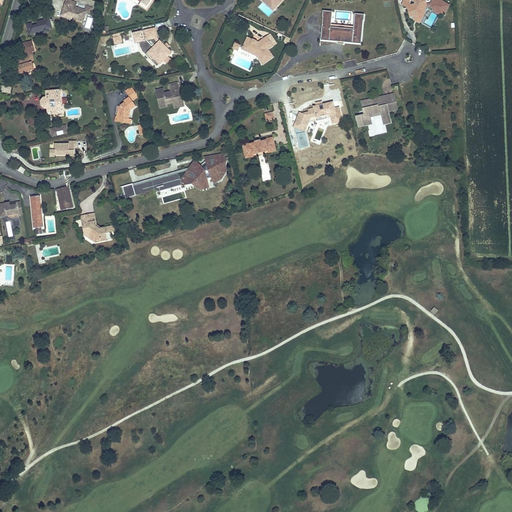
[(66,0),(64,6),(75,9),(76,7),(77,4),(66,0)]
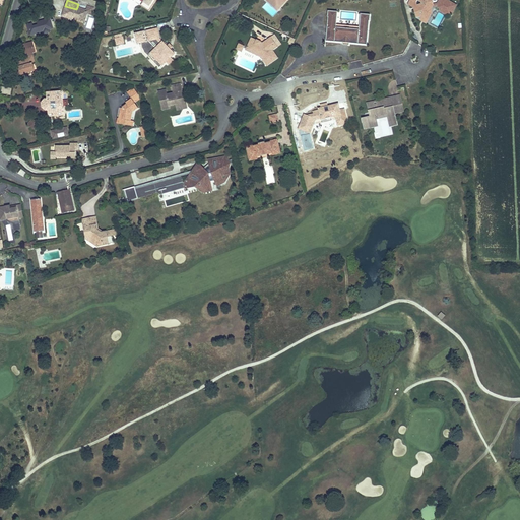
[(151,0),(148,5),(141,2),(139,6),(148,11),(154,0),(151,0)]
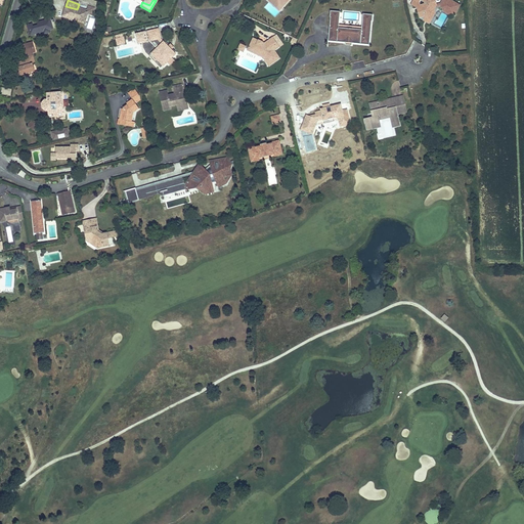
[(423,18),(423,19),(430,15),(435,18),(437,13),(436,9),(437,8),(438,5),(436,0),(416,0),(415,4),(421,7),(422,10),(420,11),(423,18)]
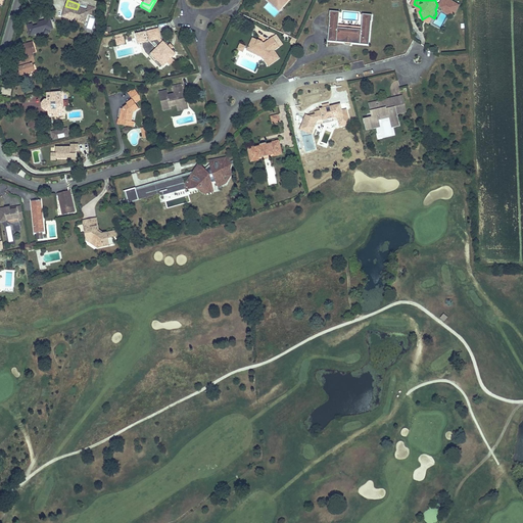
[(449,0),(444,0),(442,4),(442,8),(445,9),(446,9),(453,13),(454,12),(457,14),(461,6),(449,0)]
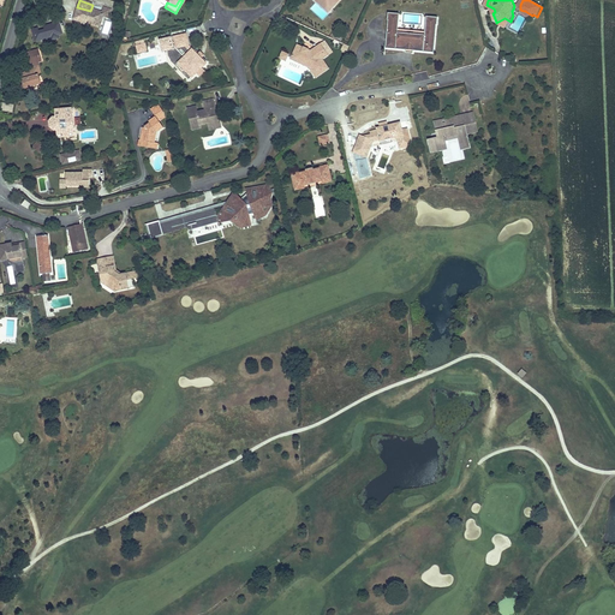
[(90,11),(77,7),(73,19),(87,24),(87,22),(88,18),(102,23),(103,16),(111,16),(112,10),(105,7),(102,12),(91,9),(90,11)]
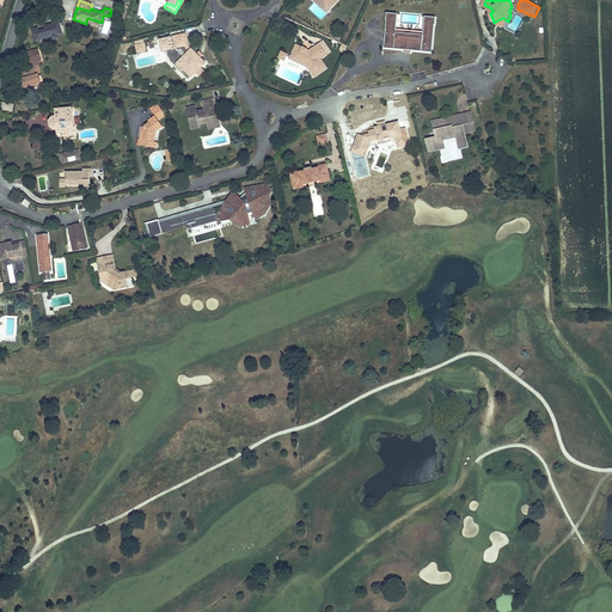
[(381,44),(402,47),(409,48),(429,50),(433,22),(434,23),(435,16),(423,14),(421,32),(395,29),(397,11),(385,10),(384,16),(385,16),(381,44)]
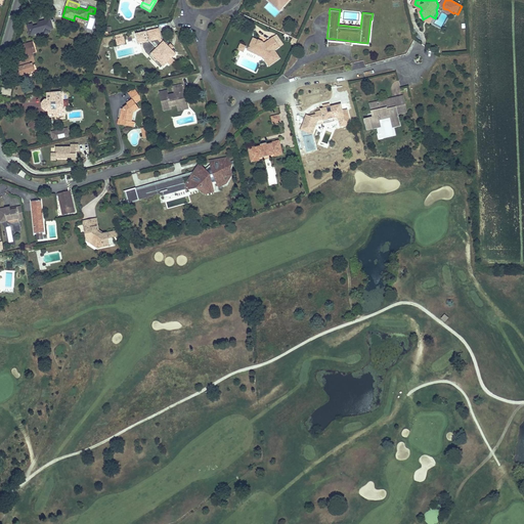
[(52,20),(29,28),(31,36),(43,32),(44,35),(51,34),(50,31),(54,30),(52,20)]
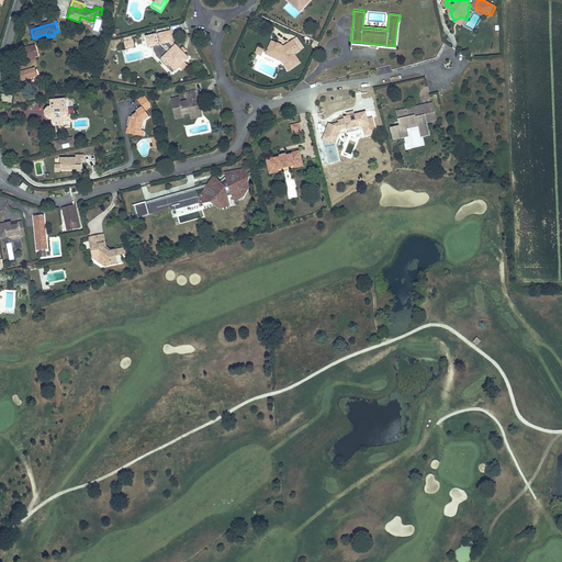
[(170,30),(146,36),(149,47),(154,46),(158,45),(159,51),(165,56),(164,57),(165,58),(177,70),(181,66),(190,56),(186,52),(181,48),(173,41),(170,30)]
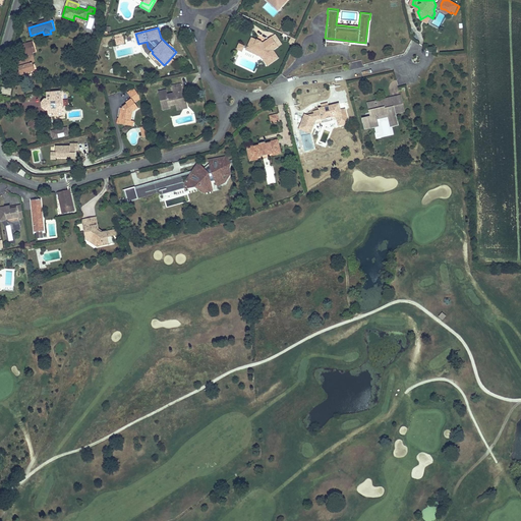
[(245,48),(256,53),(257,51),(262,53),(265,58),(264,59),(267,64),(278,56),(273,48),(277,45),(270,35),(265,39),(267,41),(263,44),(259,42),(261,39),(256,37),(255,38),(250,36),(245,48)]
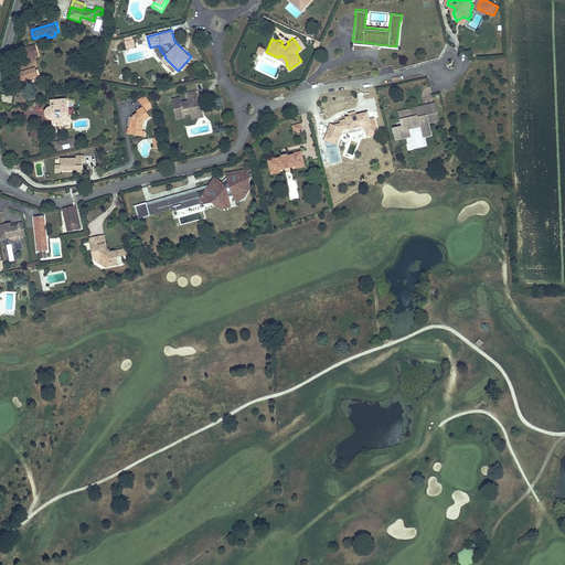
[(136,48),(134,40),(125,42),(127,50),(136,48)]
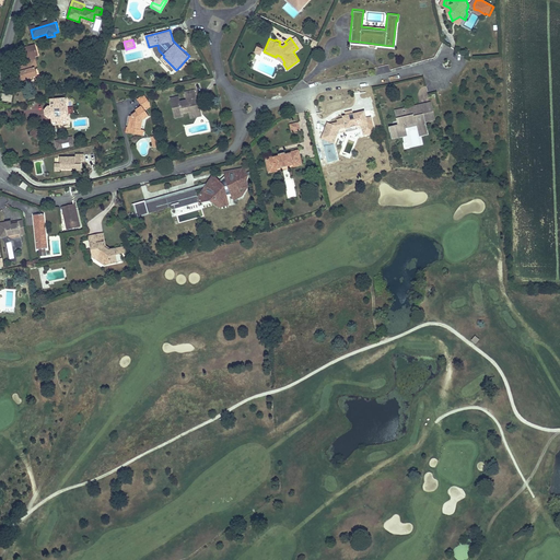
[(164,56),(159,50),(158,45),(153,46),(155,54),(162,59),(164,58),(163,57),(164,56)]
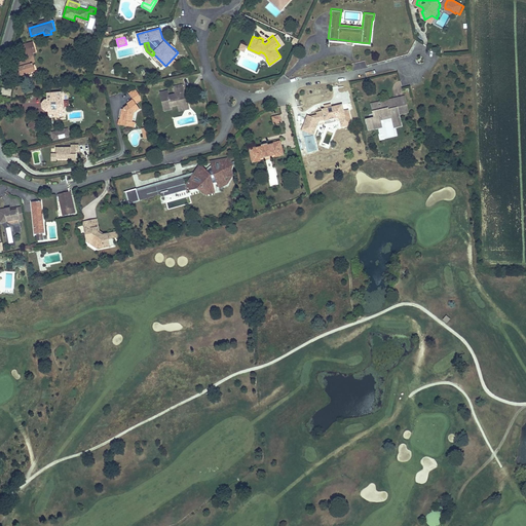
[(35,59),(34,57),(37,55),(34,46),(26,48),(29,59),(31,58),(32,60),(35,59)]
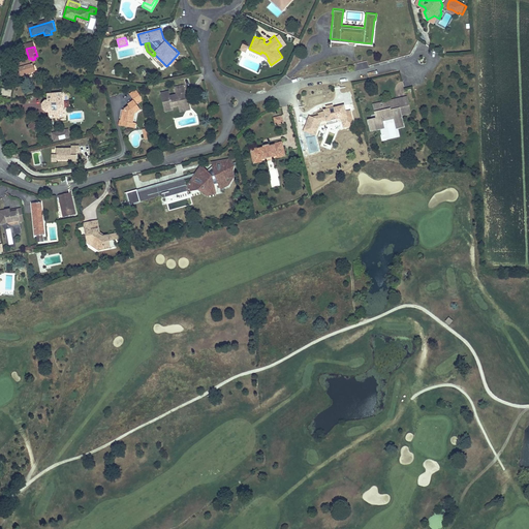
[(166,65),(155,55),(153,56),(152,57),(164,68),(166,65)]
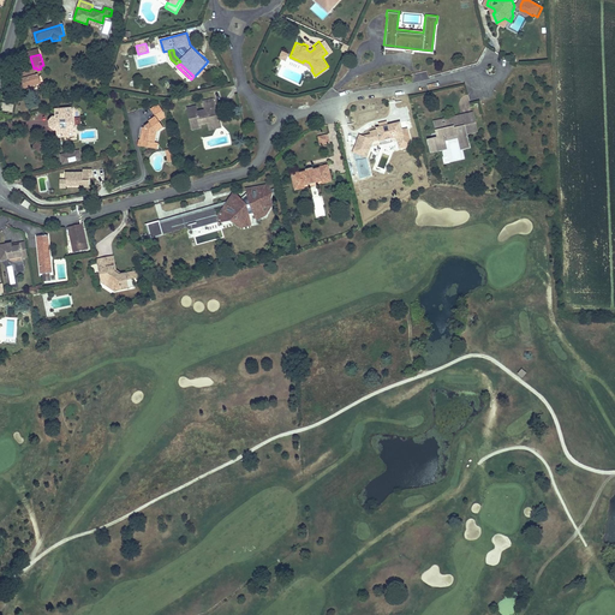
[(34,70),(34,75),(39,73),(42,84),(45,83),(41,69),(37,70),(34,70)]
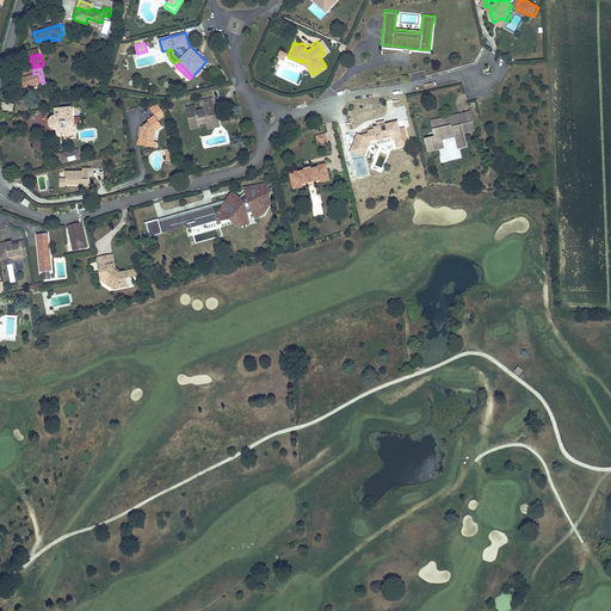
[(38,73),(34,74),(23,76),(26,87),(42,84),(38,73)]
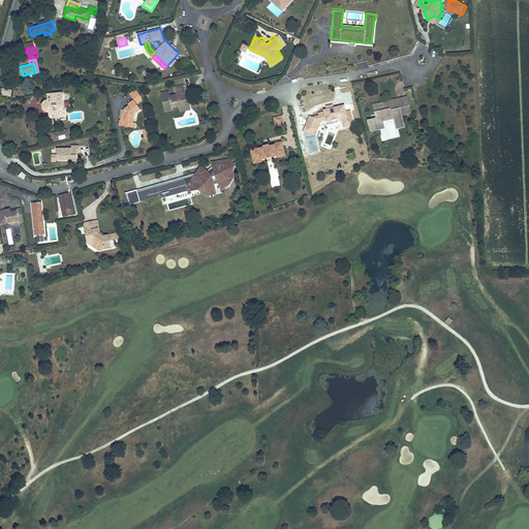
[(162,94),(165,110),(174,107),(181,106),(181,110),(186,109),(185,105),(190,104),(189,98),(186,99),(185,95),(187,95),(185,87),(177,89),(178,95),(170,96),(169,92),(162,94)]
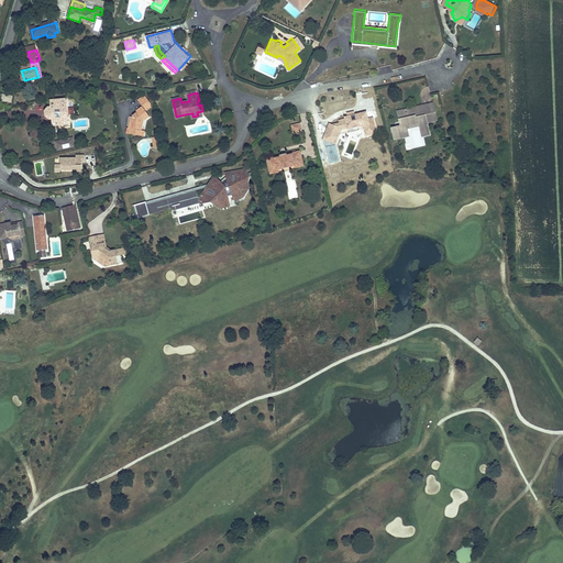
[(139,113),(134,116),(132,117),(130,128),(129,128),(127,134),(136,135),(139,136),(141,131),(142,131),(144,121),(151,117),(146,111),(151,108),(150,103),(145,96),(139,100),(143,106),(136,110),(139,113)]
